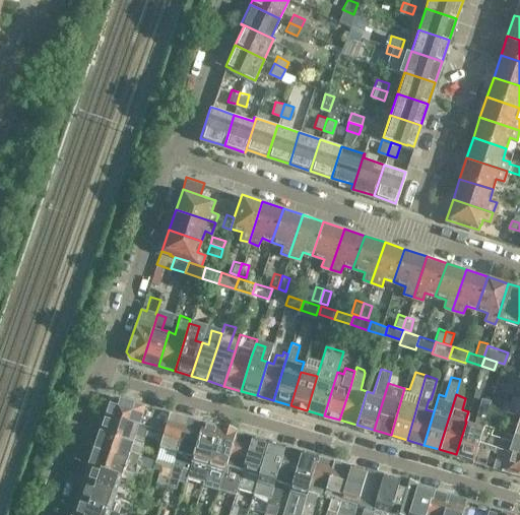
[(109,399),(105,412),(139,424),(144,410),(142,410),(145,404),(117,396),(109,399)]
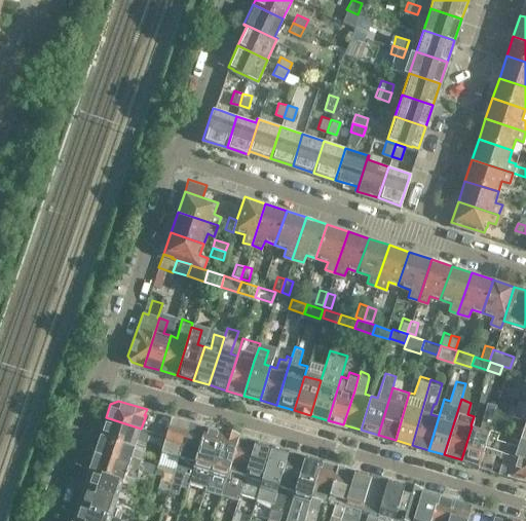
[(472,426),(461,459),(479,464),(485,445),(488,432),(489,428),(497,404),(487,401),(478,429),(472,426)]
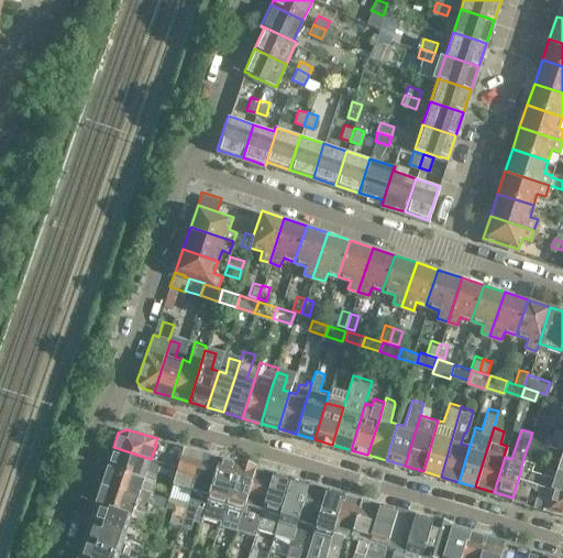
[(530,438),(562,448),(562,439),(533,429),(530,438)]
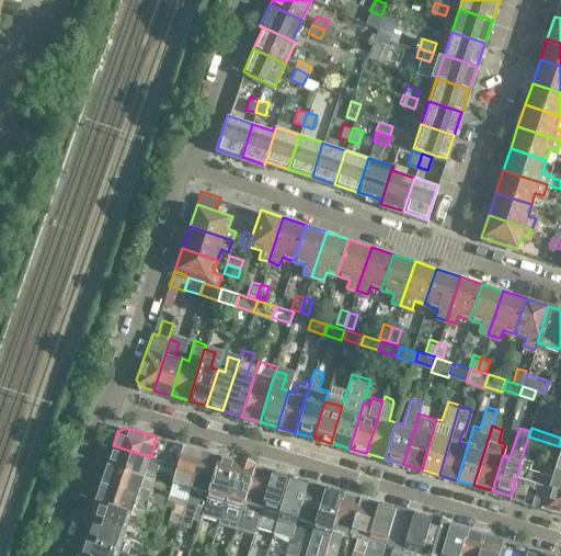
[(113,445),(106,464),(153,479),(160,460),(113,445)]
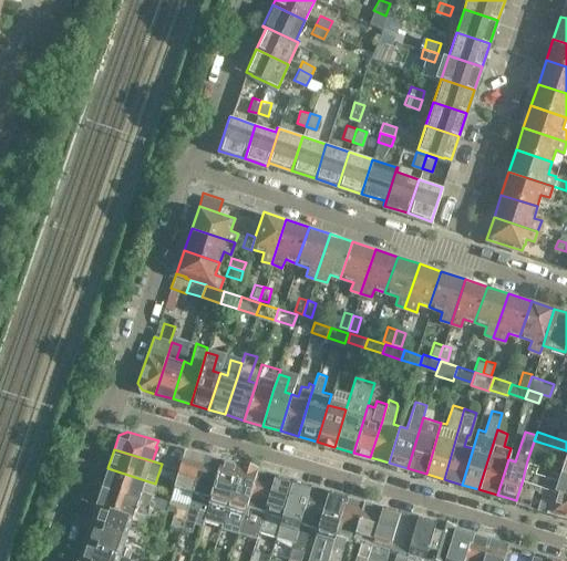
[(183,456),(174,486),(182,487),(171,522),(182,527),(192,490),(193,490),(204,455),(185,449),(183,456)]
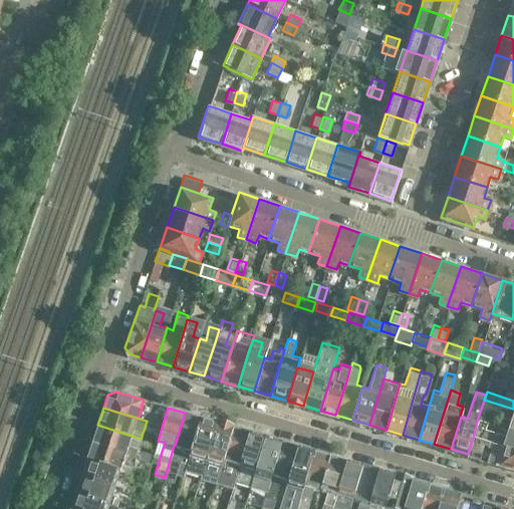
[(185,413),(175,445),(165,478),(175,481),(181,461),(187,463),(190,450),(201,417),(185,413)]
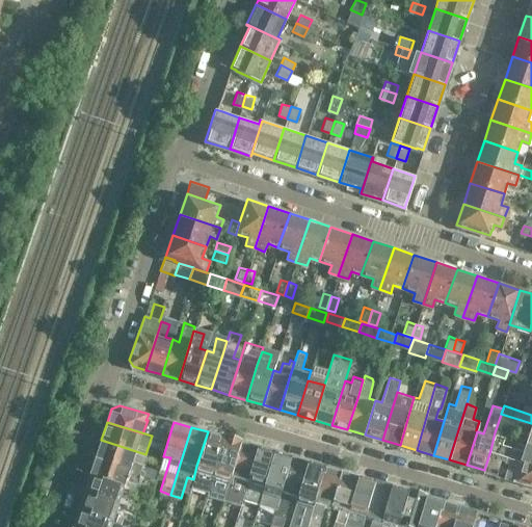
[(208,431),(196,466),(191,485),(207,491),(213,471),(223,437),(208,431)]
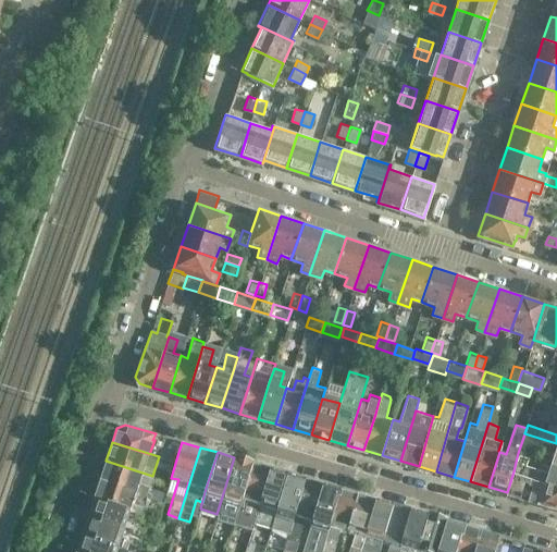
[(514,471),(544,481),(556,485),(556,464),(551,462),(547,470),(525,464),(528,456),(518,453),(517,457),(514,471)]
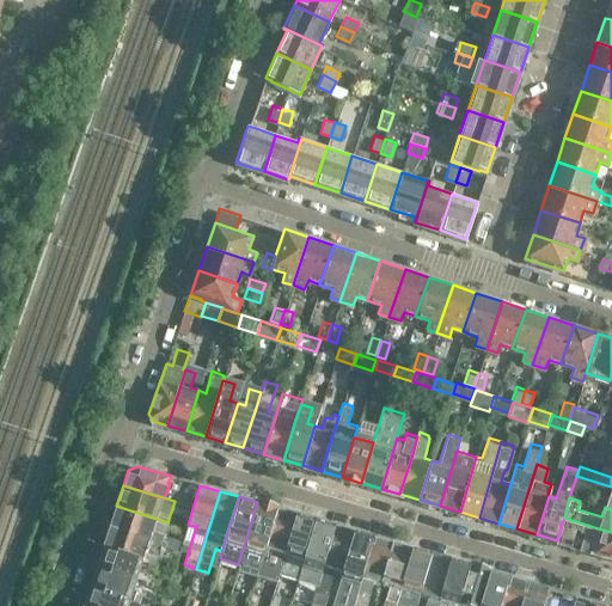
[(257,502),(245,542),(240,558),(261,564),(265,548),(279,508),(257,502)]
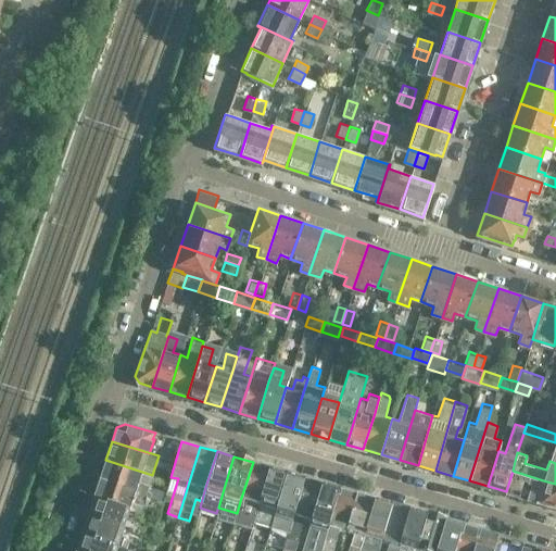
[(105,460),(99,478),(136,490),(150,495),(151,490),(148,489),(152,475),(105,460)]
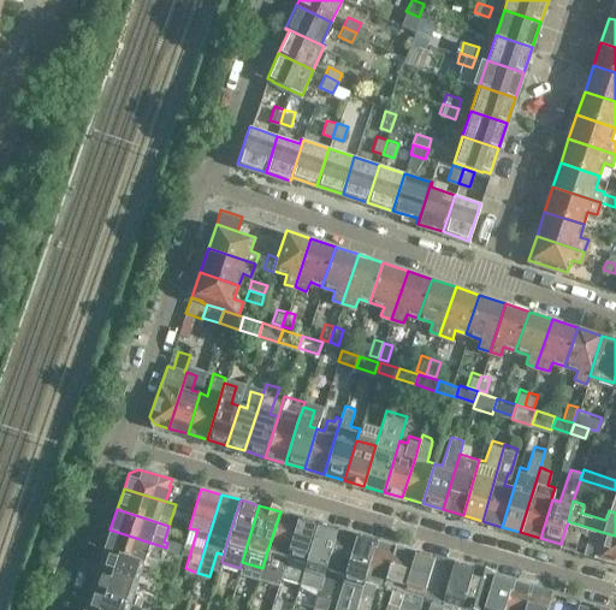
[(280,511),(267,551),(264,562),(272,564),(267,579),(279,582),(288,556),(298,517),(280,511)]
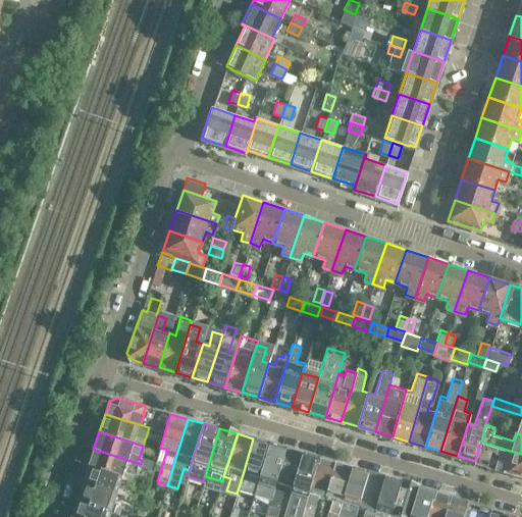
[(253,438),(244,471),(239,488),(255,493),(260,476),(269,443),(253,438)]
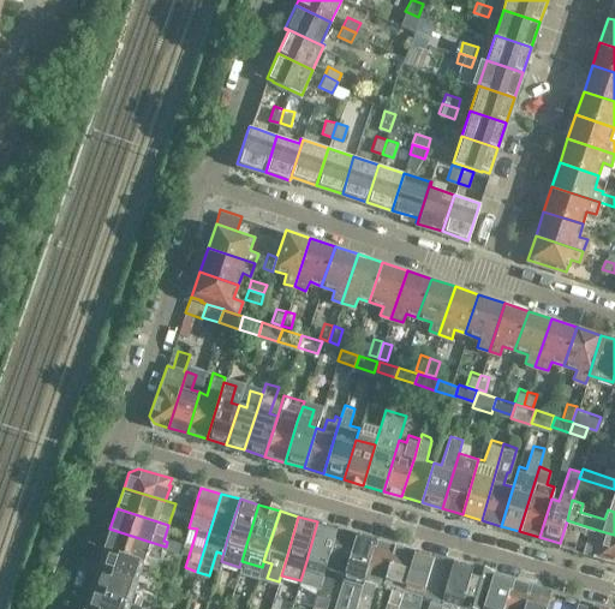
[(567,520),(560,543),(573,547),(580,525),(567,520)]
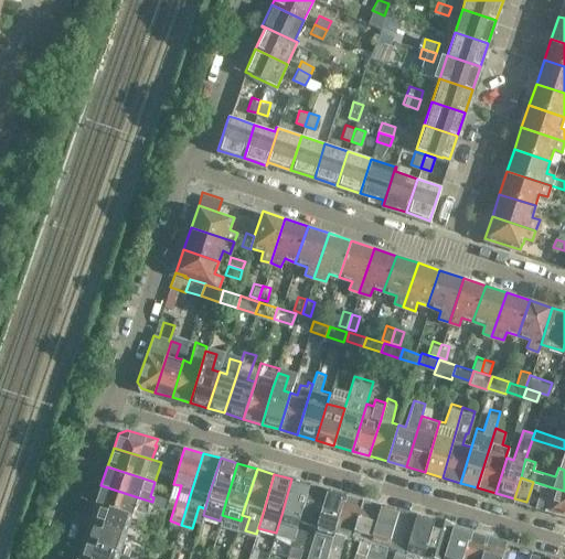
[(291,479),(281,515),(287,517),(277,550),(288,554),(298,520),(309,484),(291,479)]
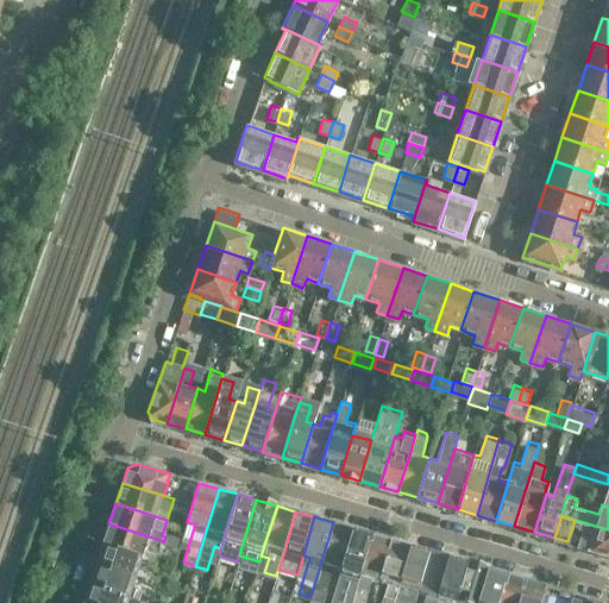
[(577,545),(586,548),(608,553),(608,529),(595,526),(579,521),(578,526),(582,527),(577,545)]
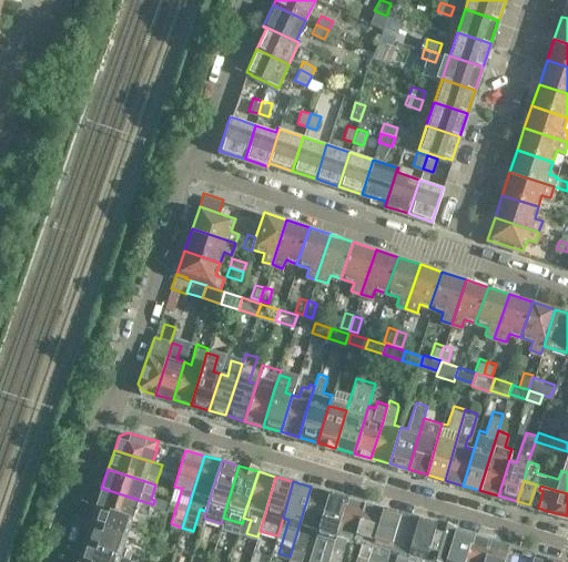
[(311,487),(300,523),(290,557),(301,560),(311,527),(317,529),(328,492),(311,487)]
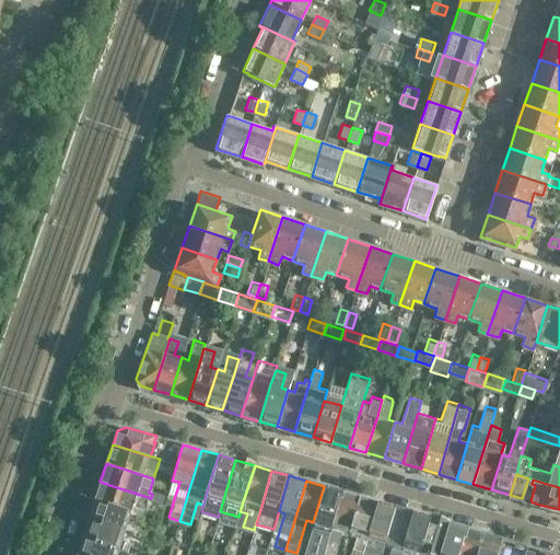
[(100,482),(94,499),(131,511),(141,515),(143,508),(161,515),(164,503),(137,494),(100,482)]
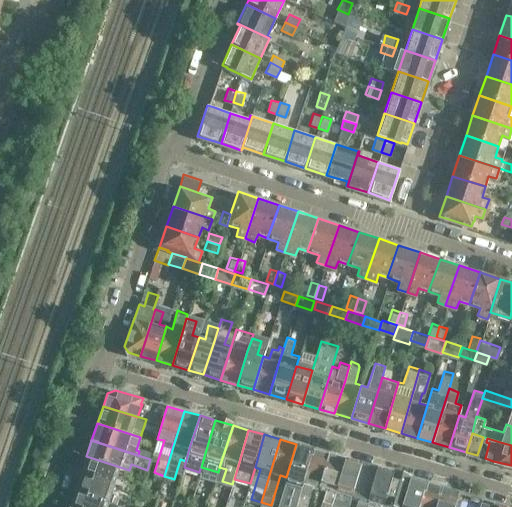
[(296,444),(286,477),(292,478),(284,506),(294,506),(303,481),(313,449),(296,444)]
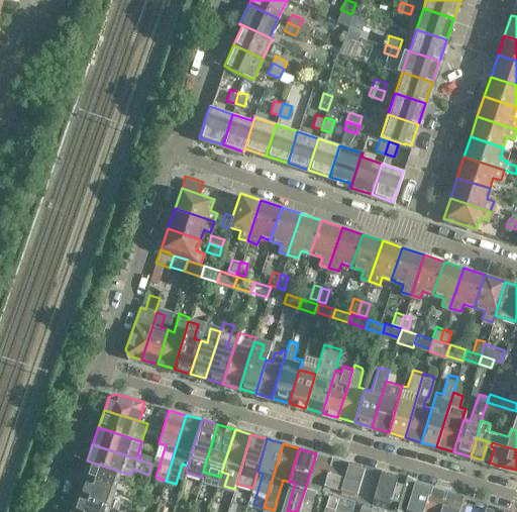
[(316,453),(306,486),(298,511),(302,511),(307,511),(315,489),(322,491),(332,457),(316,453)]
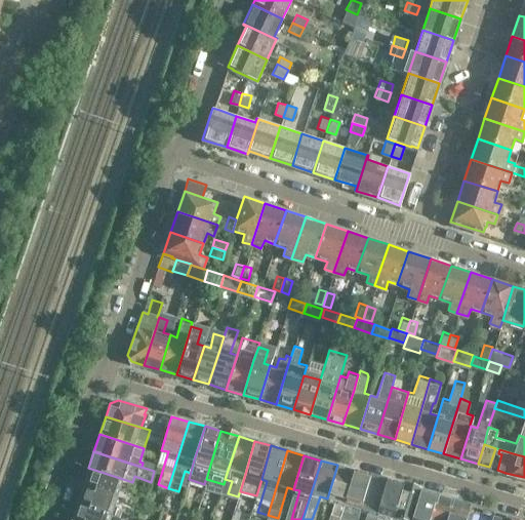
[(337,465),(327,498),(334,502),(327,519),(337,519),(344,504),(354,470),(337,465)]
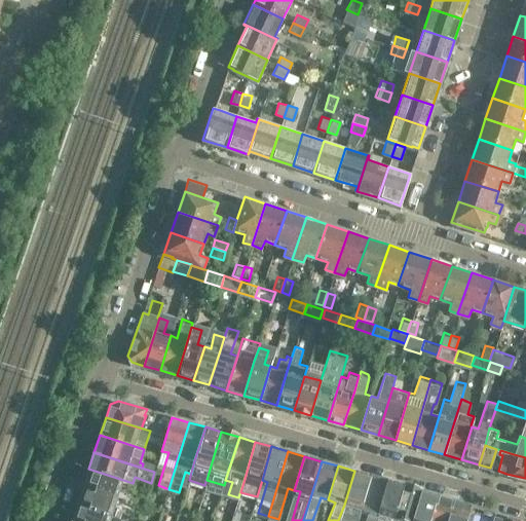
[(88,469),(82,487),(117,497),(143,506),(146,496),(129,491),(133,483),(123,480),(88,469)]
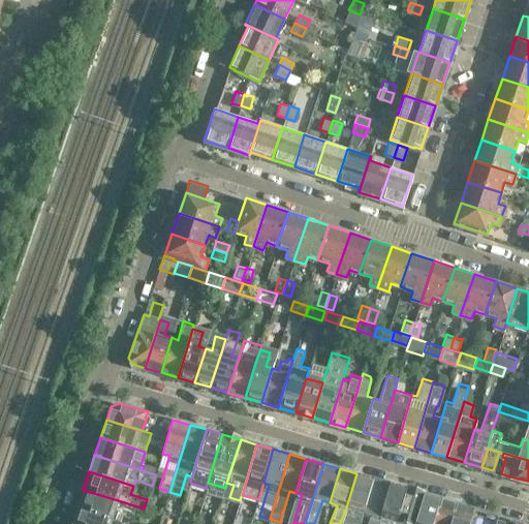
[(356,473),(346,507),(340,523),(351,523),(355,511),(363,513),(372,479),(356,473)]
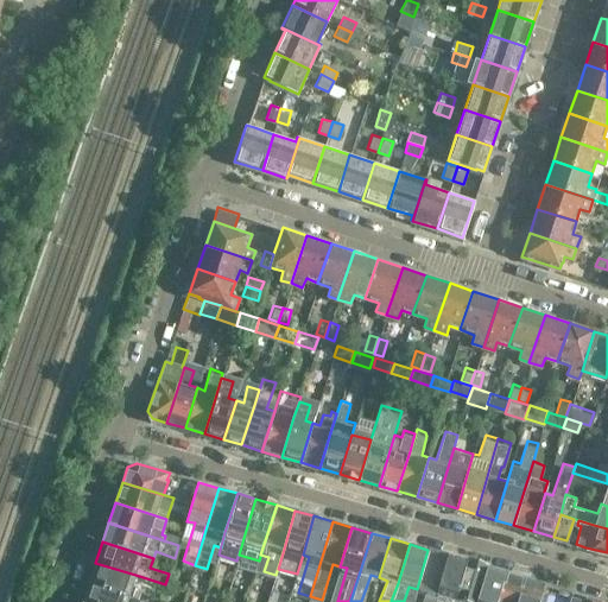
[(428,550),(417,589),(424,591),(420,601),(435,601),(437,595),(449,556),(428,550)]
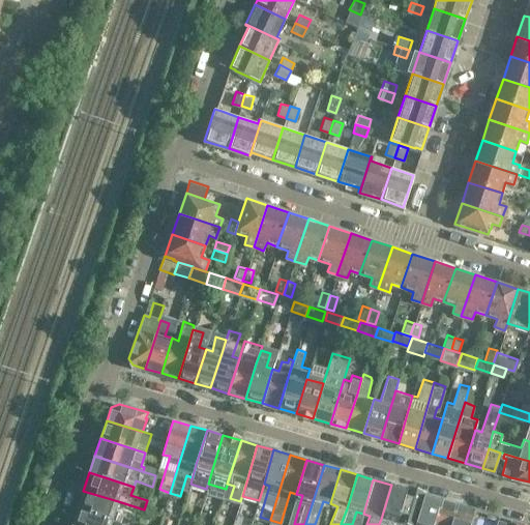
[(391,485),(381,519),(379,524),(388,524),(390,521),(398,523),(408,490),(391,485)]
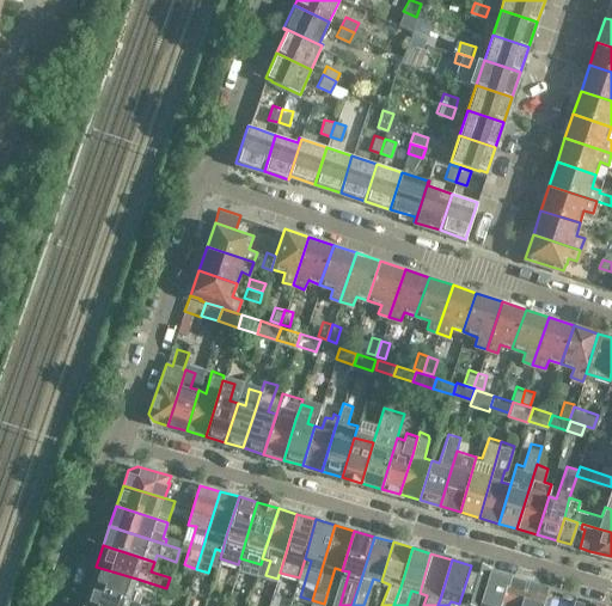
[(471,565),(459,604),(458,605),(478,605),(490,570),(471,565)]
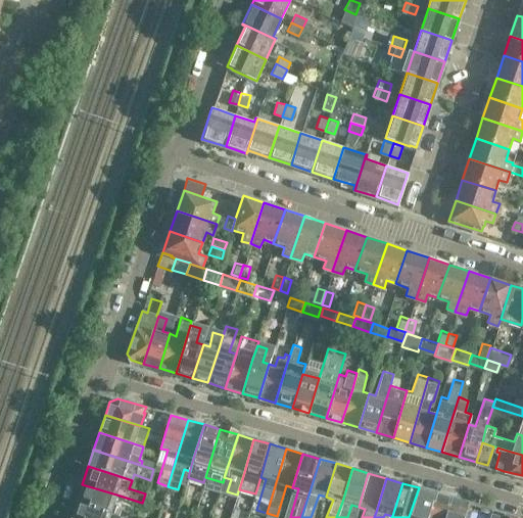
[(82,484),(76,502),(117,514),(120,508),(131,511),(134,501),(116,495),(82,484)]
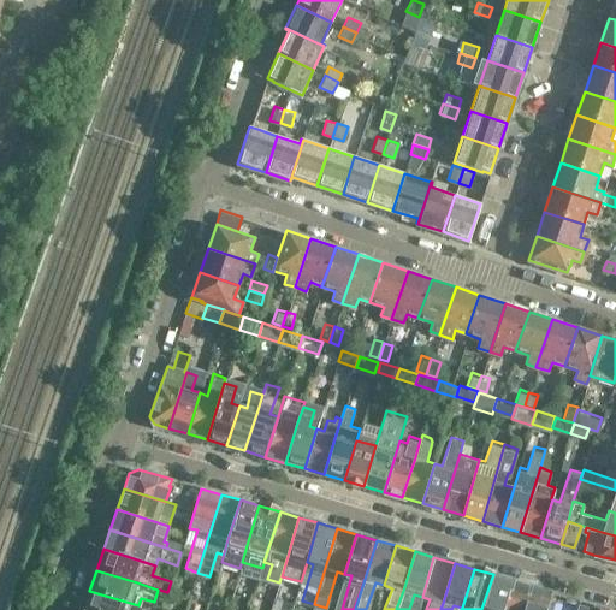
[(493,574),(481,609),(503,609),(513,580),(493,574)]
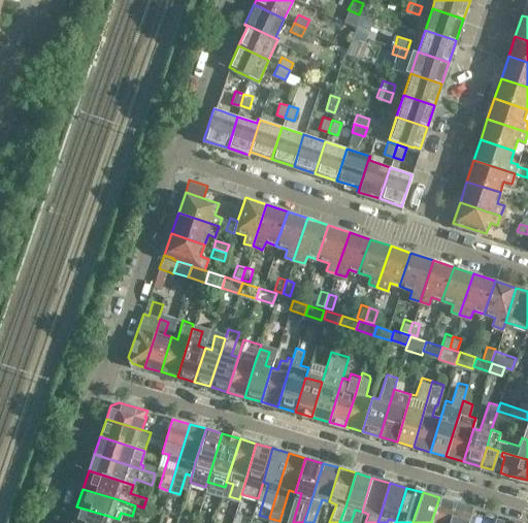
[(449,522),(456,502),(439,497),(431,522),(449,522)]
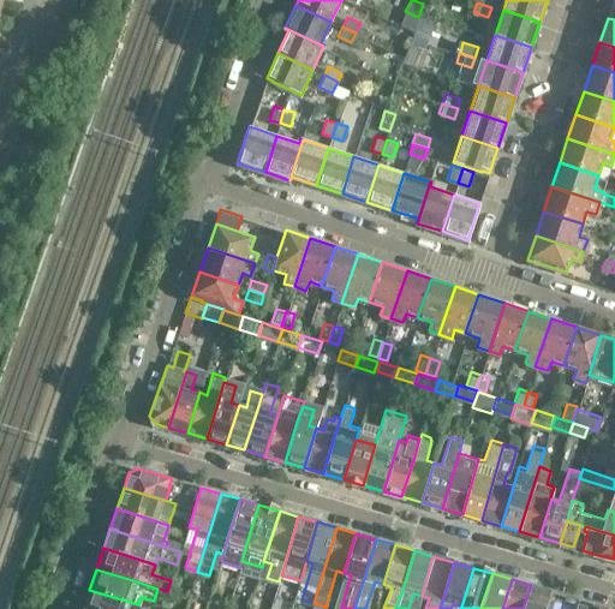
[(549,595),(550,590),(531,585),(523,608),(544,608),(545,608),(549,595)]
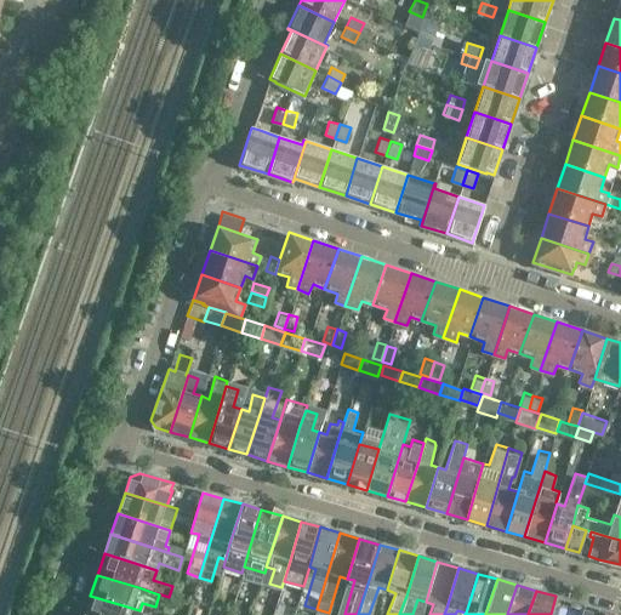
[(90,596),(83,614),(140,614),(141,611),(90,596)]
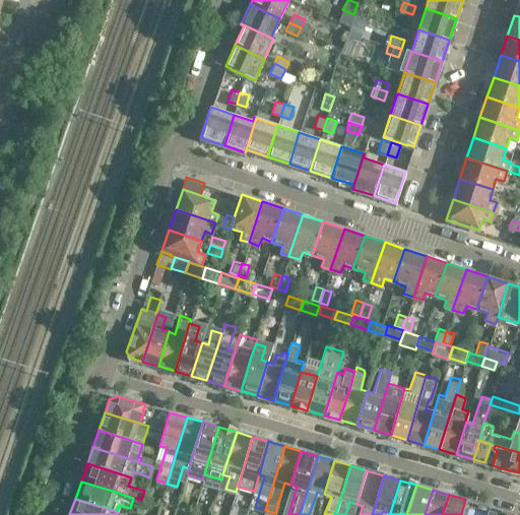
[(461,514),(518,514),(471,501),(470,505),(464,503),(461,514)]
